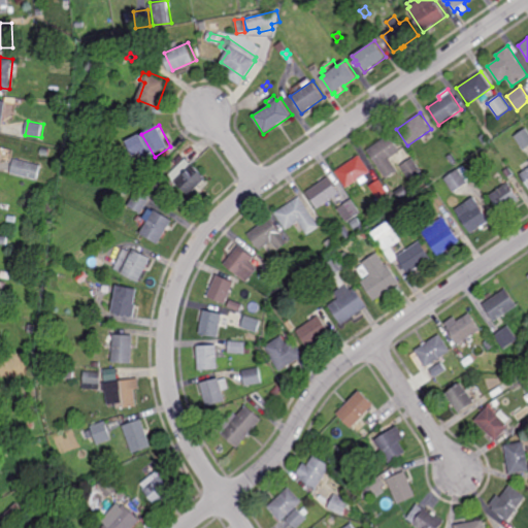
[(527,146),(524,150),(515,135),(527,127),(527,128),(527,146)]
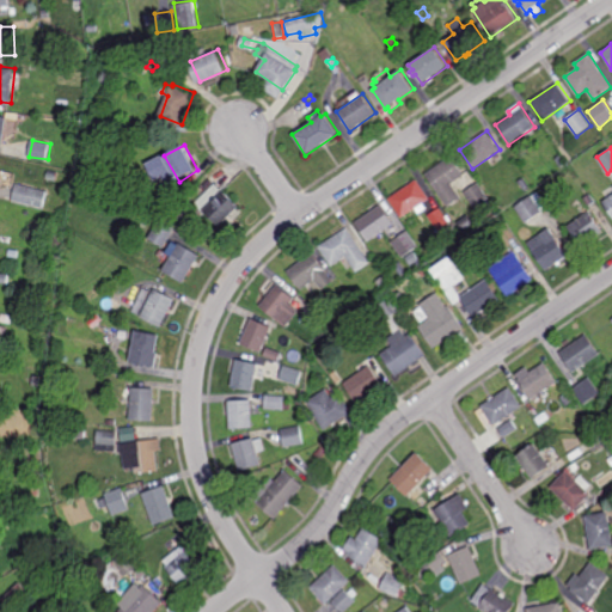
[(561,167),(555,159),(561,155),(567,164),(561,167)]
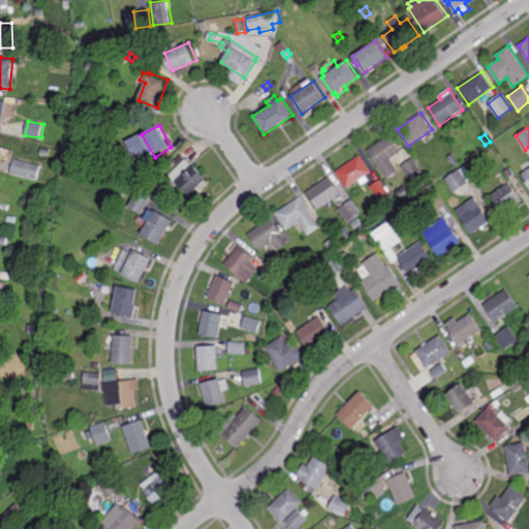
[(387,180),(368,150),(391,135),(401,151),(391,158),(399,172),(387,180)]
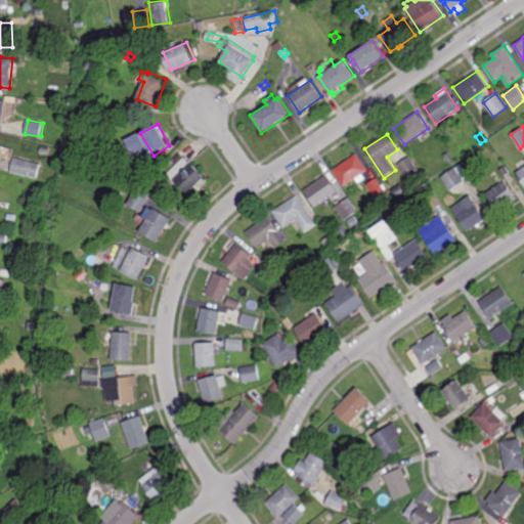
[(448,162),(444,156),(448,153),(452,160),(448,162)]
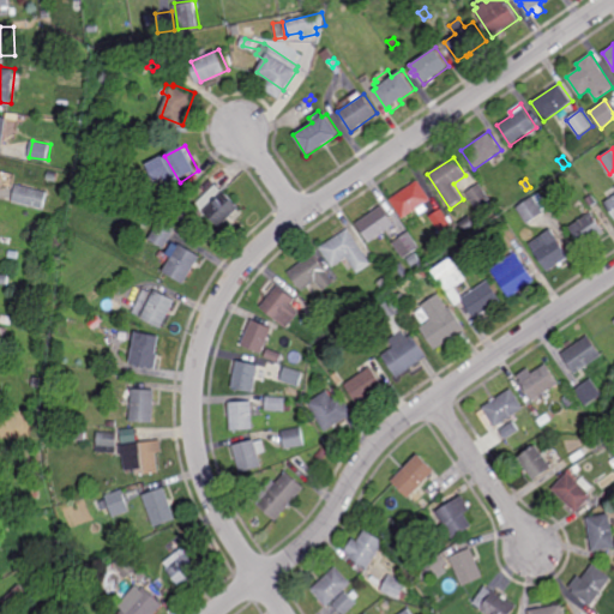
[(421,215),(417,210),(403,220),(390,200),(419,180),(432,199),(425,204),(428,210),(421,215)]
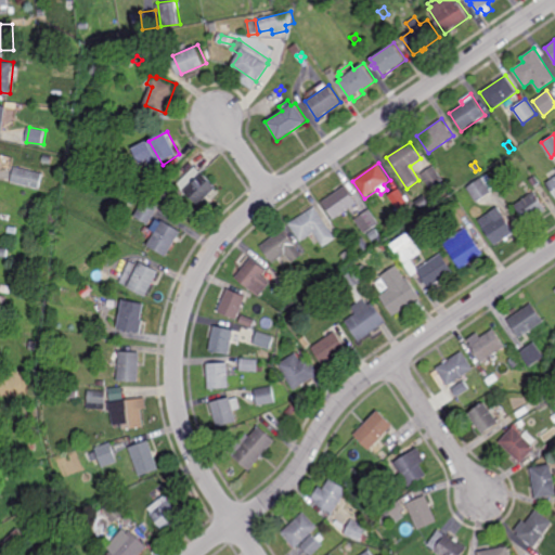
[(447,189),(437,194),(433,188),(430,189),(422,173),(435,166),(443,180),(441,181),(447,189)]
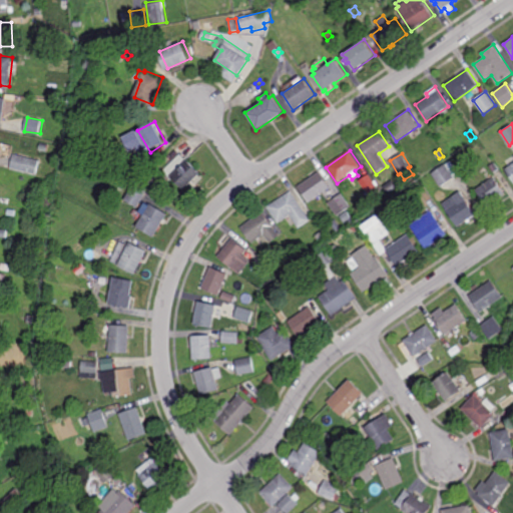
[(37,174),(11,168),(15,154),(41,160),(37,174)]
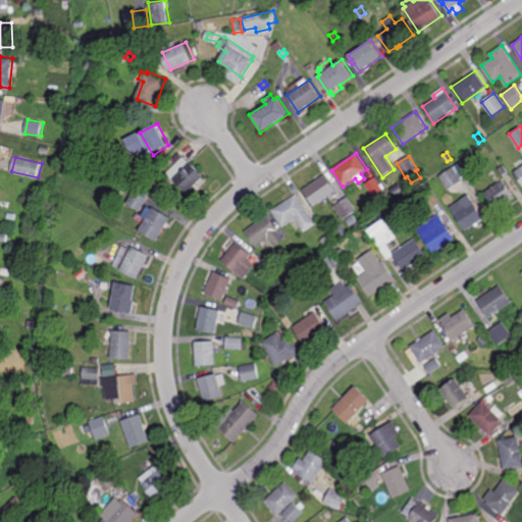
[(141,179),(136,172),(147,163),(153,170),(141,179)]
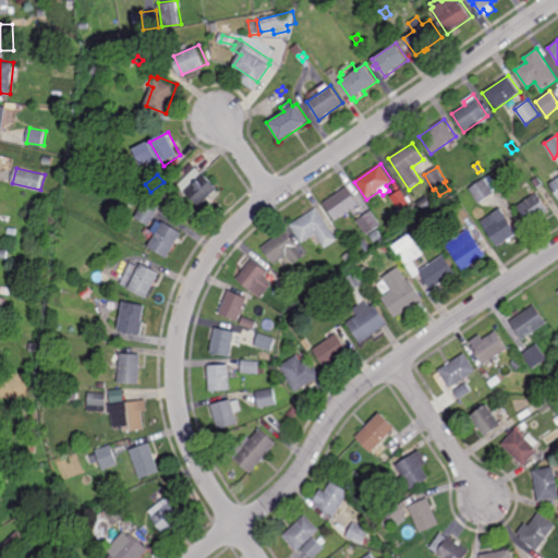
[(210,204),(207,202),(202,206),(189,193),(206,174),(221,189),(219,190),(221,192),(210,204)]
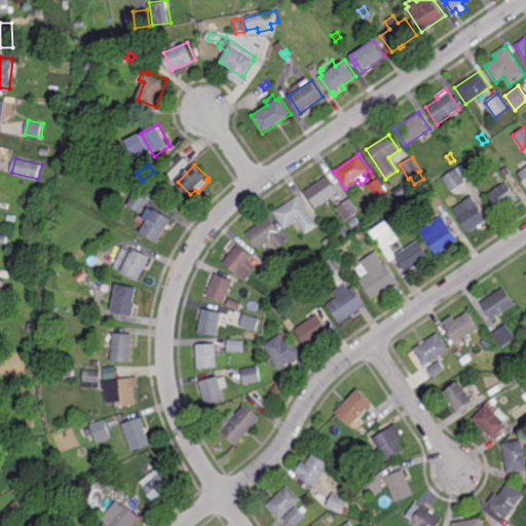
[(508,178),(502,171),(509,166),(513,174),(508,178)]
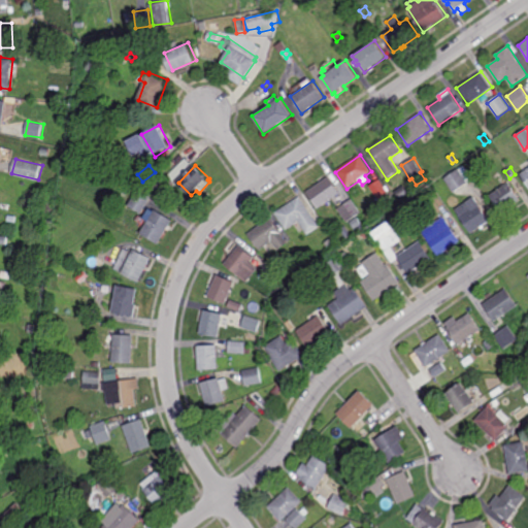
[(455,193),(444,178),(459,168),(469,183),(455,193)]
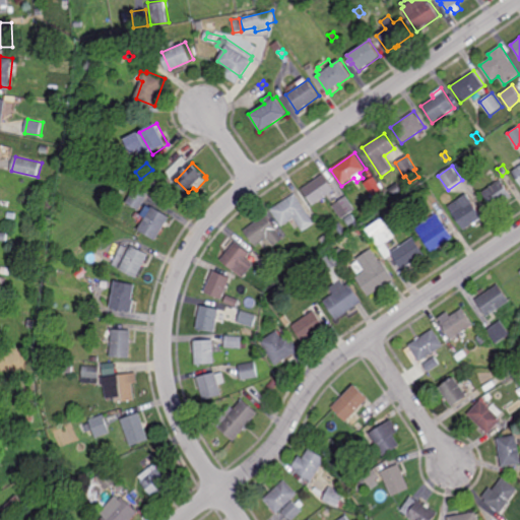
[(160,192),(148,180),(159,168),(173,180),(160,192)]
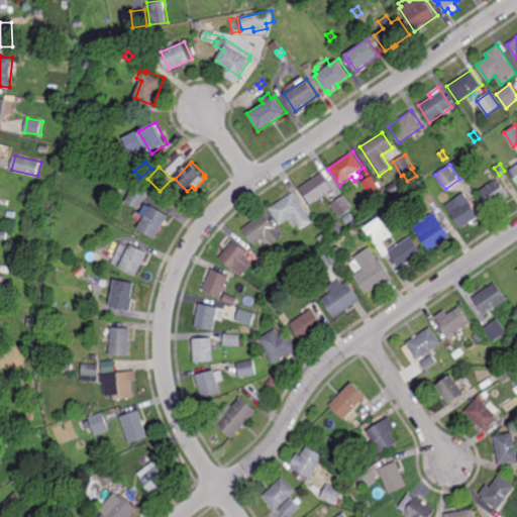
[(311,204),(300,189),(321,173),(332,189),(311,204)]
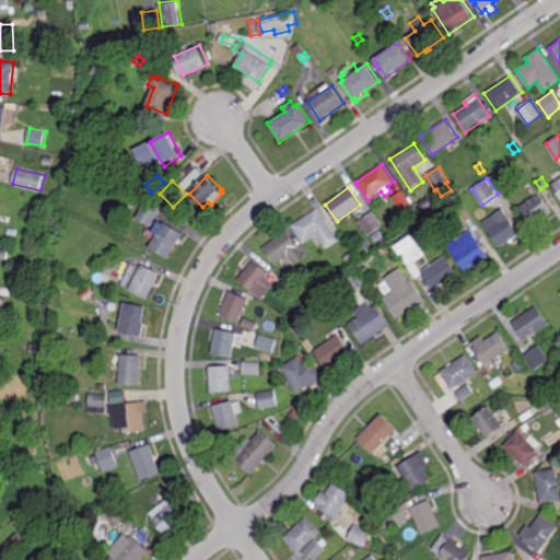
[(539,194),(540,193),(553,212),(533,225),(521,207),(534,198),(531,194),(536,189),(539,194)]
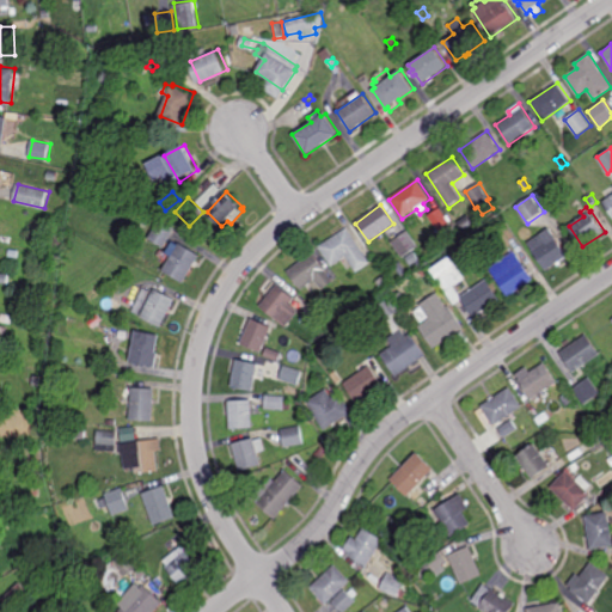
[(439,231),(429,215),(440,208),(450,224),(439,231)]
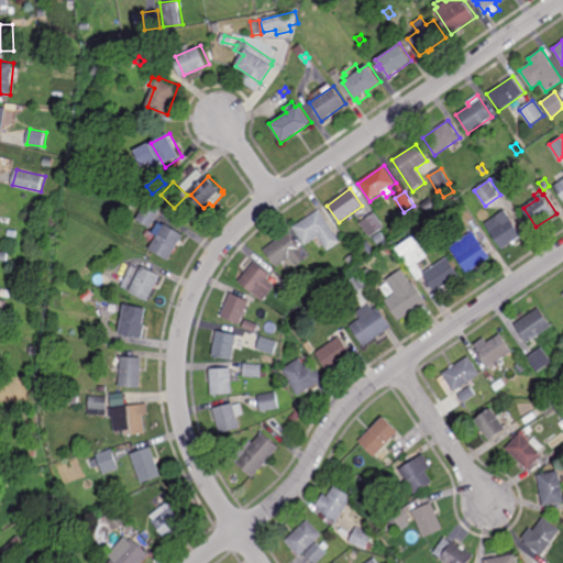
[(428,213),(421,205),(431,197),(438,207),(428,213)]
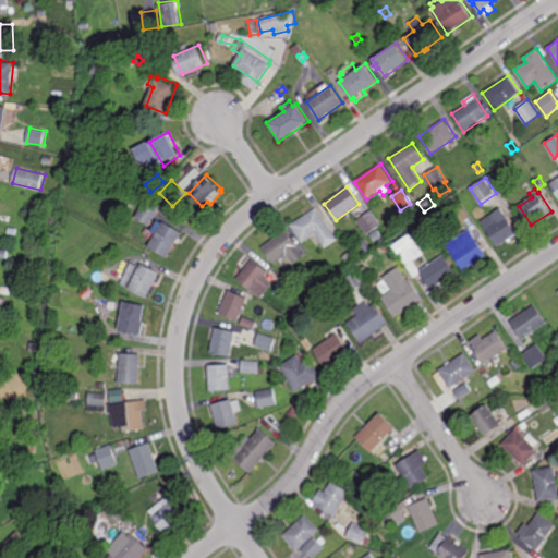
[(135,207),(131,205),(134,197),(140,201),(135,207)]
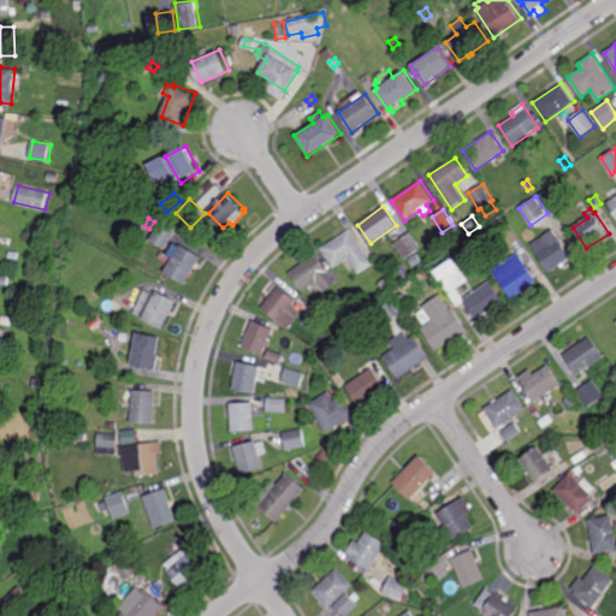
[(167,248),(152,240),(163,220),(178,230),(167,248)]
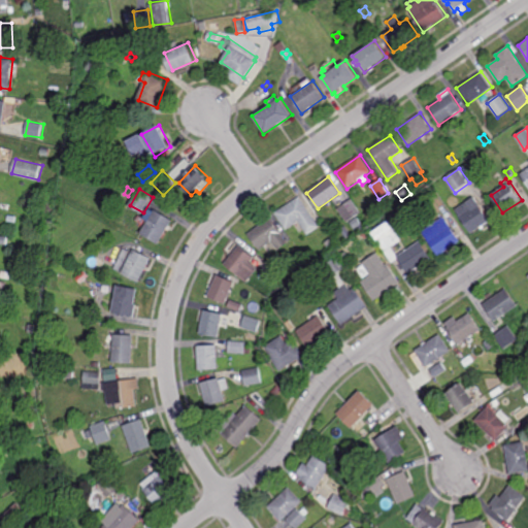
[(483,230),(482,228),(472,234),(456,209),(475,196),(491,221),(484,225),(486,228),(483,230)]
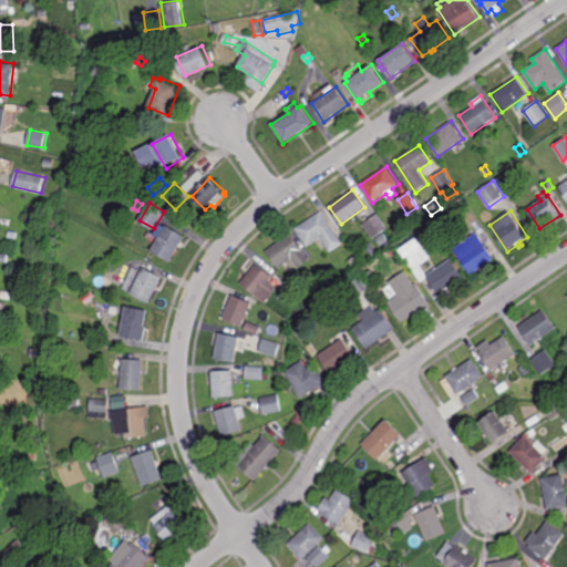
[(343,244),(330,253),(327,247),(321,250),(316,241),(307,247),(295,229),(321,212),(343,244)]
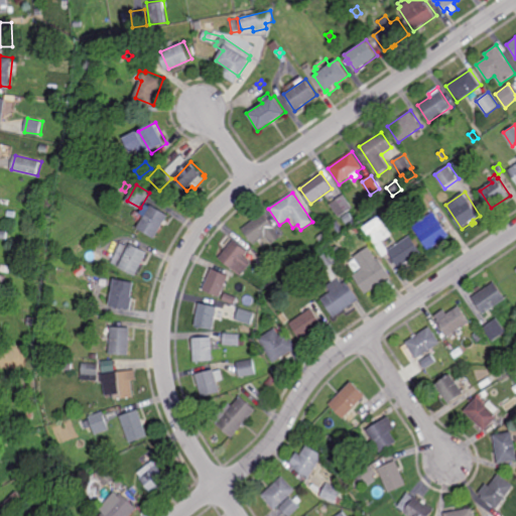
[(340,217),(331,205),(344,195),(353,207),(340,217)]
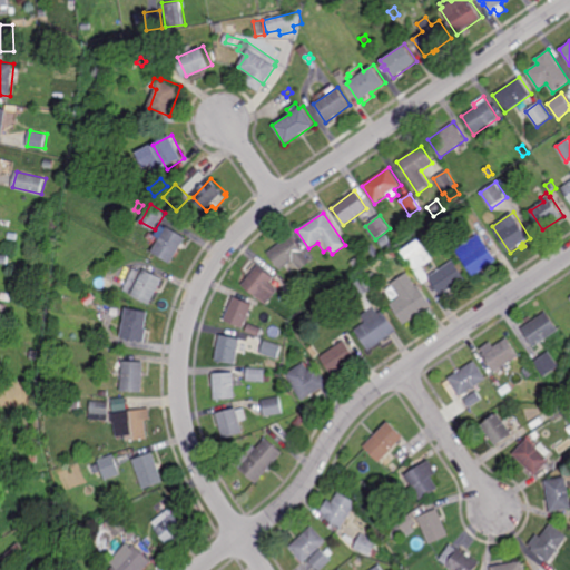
[(174,263),(155,252),(170,226),(189,237),(174,263)]
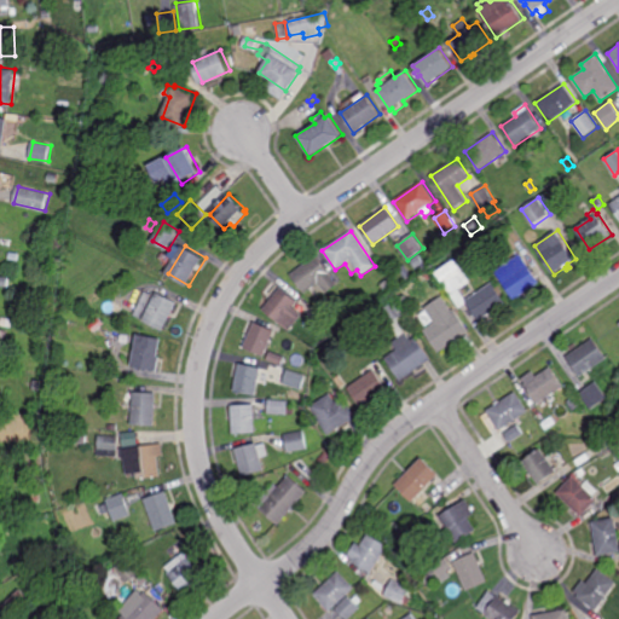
[(515,300),(496,271),(521,254),(541,283),(515,300)]
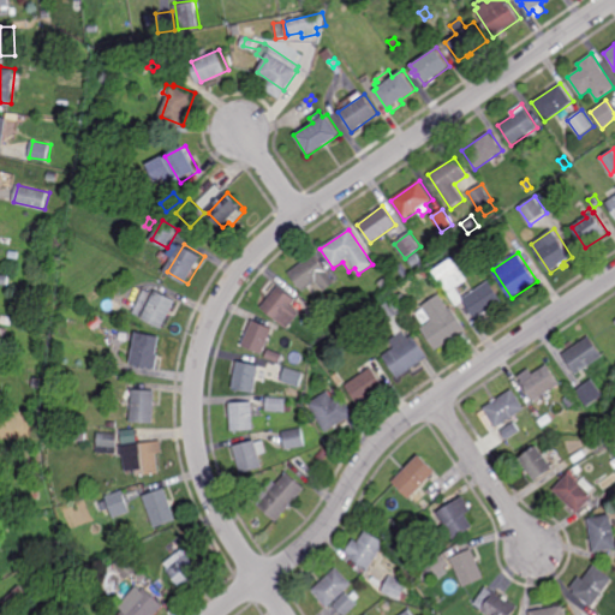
[(336,282),(324,292),(316,281),(303,292),(288,274),(314,254),(336,282)]
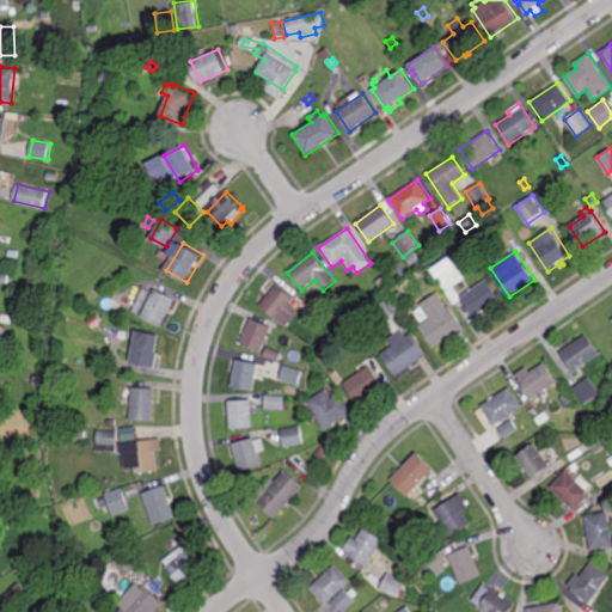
[(411,267),(405,258),(415,252),(420,261),(411,267)]
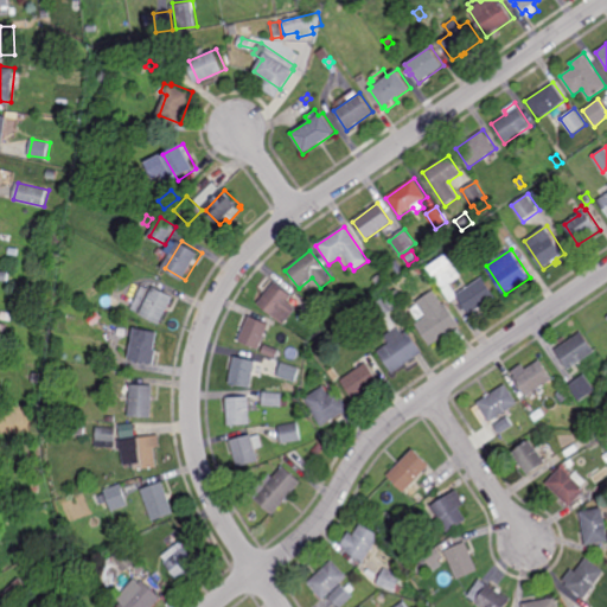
[(458,295),(484,278),(497,296),(471,315),(458,298),(452,302),(428,268),(448,255),(454,263),(453,264),(462,276),(451,285),(458,295)]
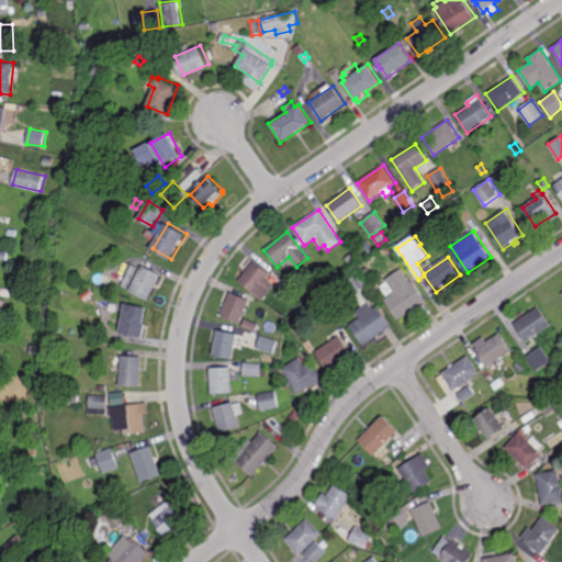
[(369,254),(362,244),(368,240),(374,250),(369,254)]
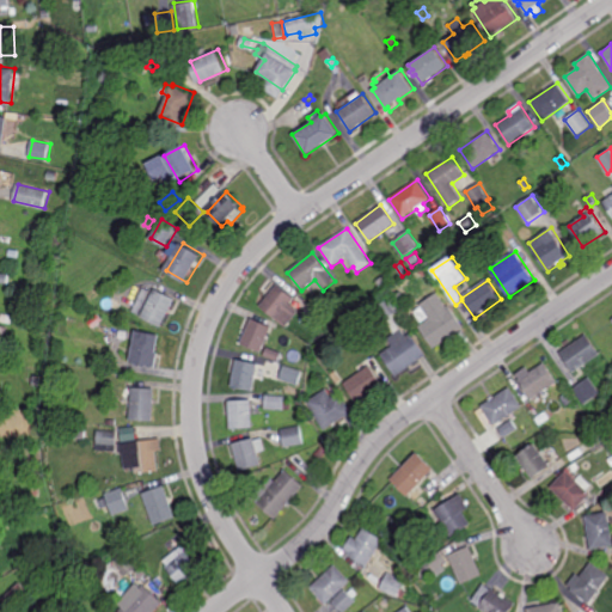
[(422,279),(418,273),(427,268),(430,274),(422,279)]
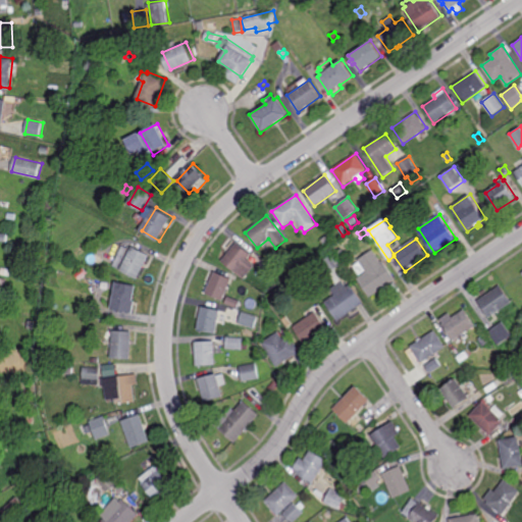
[(11,243),(8,242),(8,243),(0,242),(0,232),(9,235),(8,237),(12,237),(11,243)]
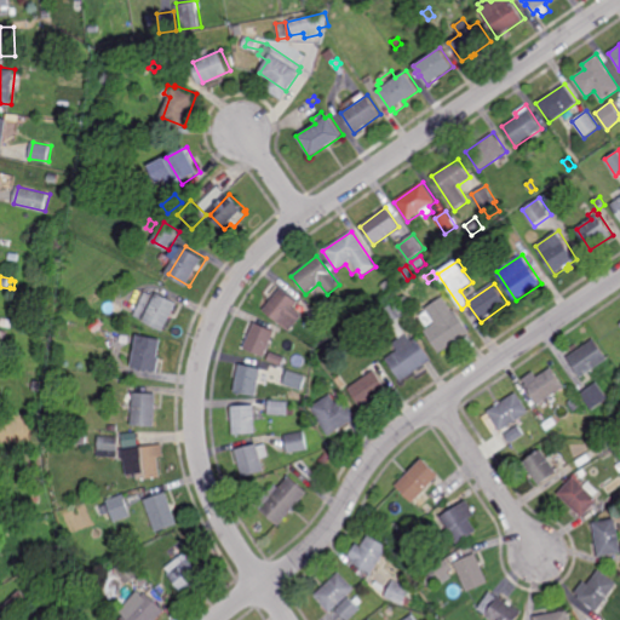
[(388,293),(382,285),(391,279),(396,288),(388,293)]
